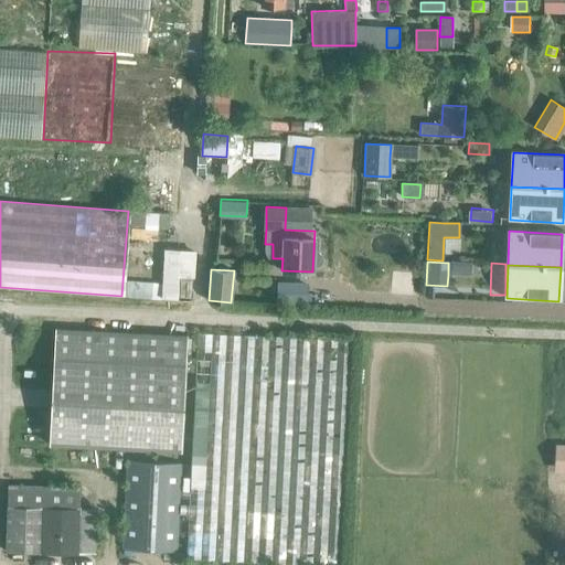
[(178,278),(177,296),(190,297),(191,279),(178,278)]
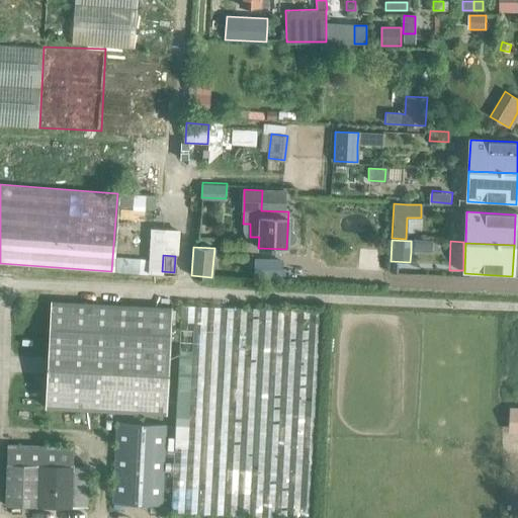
[(253,260),(253,277),(279,277),(279,261),(253,260)]
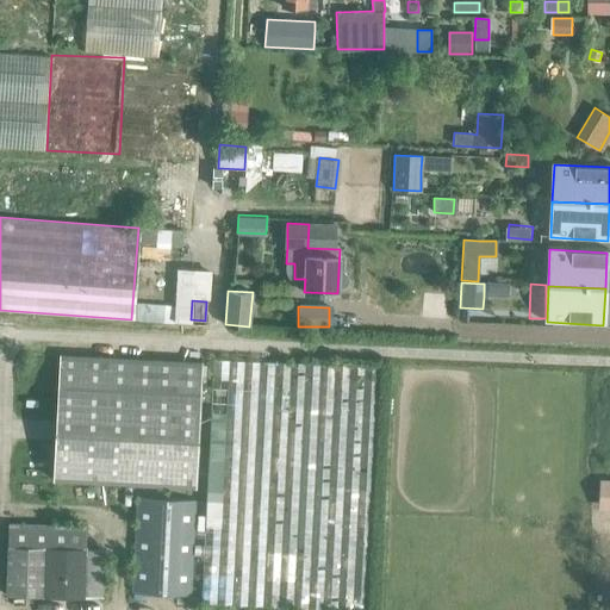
[(53,479),(195,486),(203,362),(60,355),(53,479)]
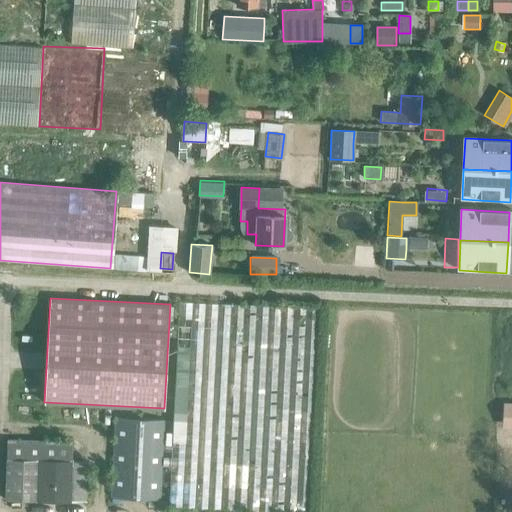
[(284,511),(307,511),(318,308),(179,301),(169,505),(220,508),(220,509),(284,511)]
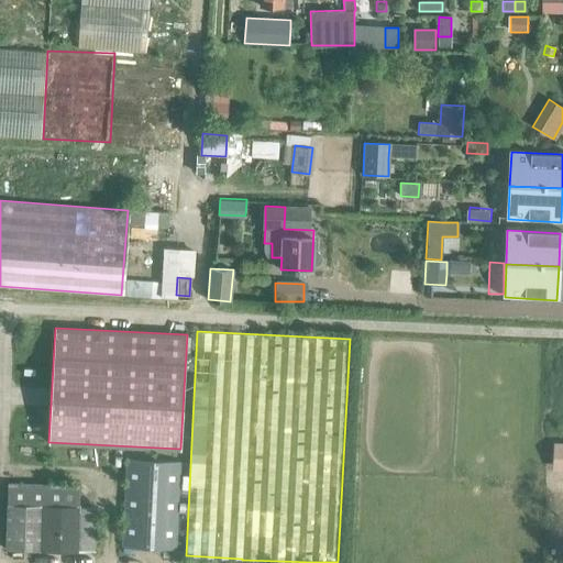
[(552,464),(562,465),(562,443),(553,443),(552,464)]
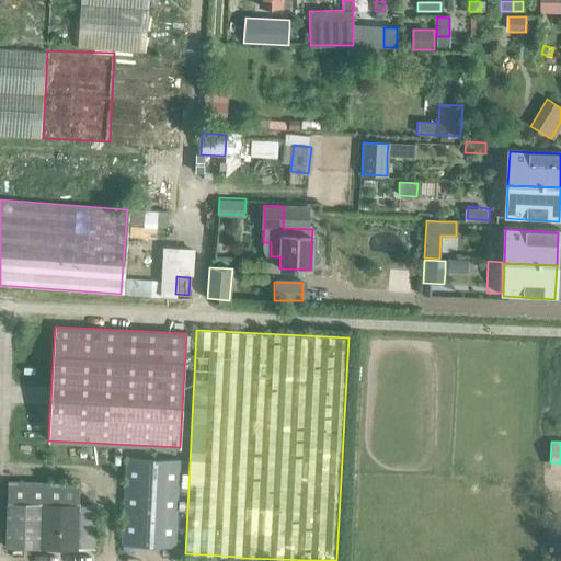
[(174,547),(180,460),(126,457),(122,545),(174,547)]
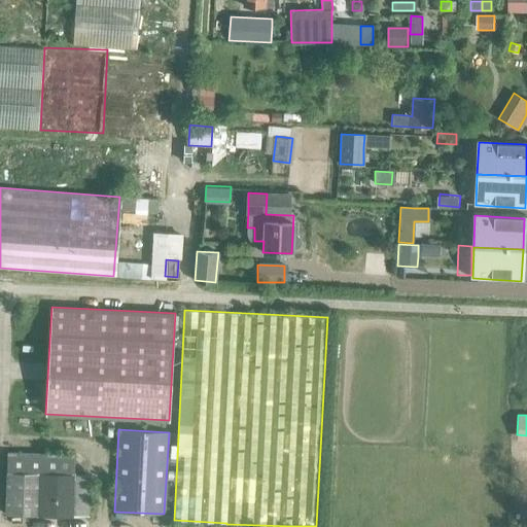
[(89,517),(90,476),(73,475),(73,456),(7,454),(5,515),(71,517),(71,516),(89,517)]
